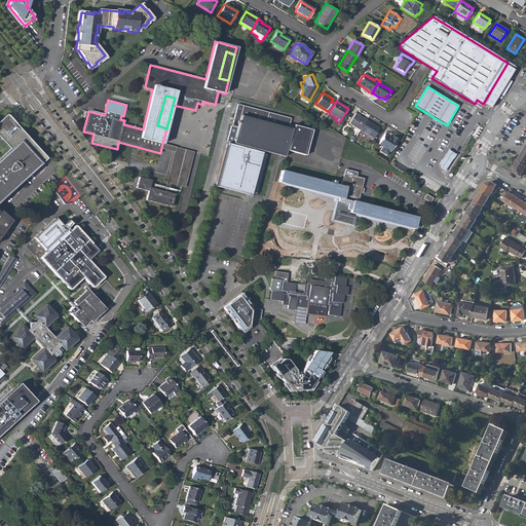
[(289,125),(291,118),(237,104),(232,125),(231,125),(226,141),(233,143),(233,142),(285,155),(286,149),(288,149),(288,151),(304,155),(310,129),(294,125),(294,126),(289,125)]
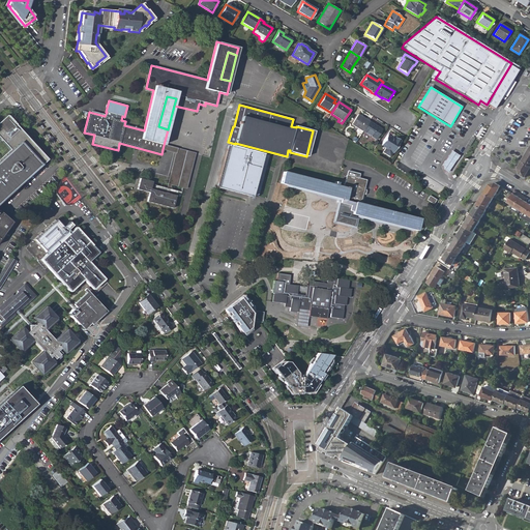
[(362,131),(369,121),(358,114),(351,124),(362,131)]
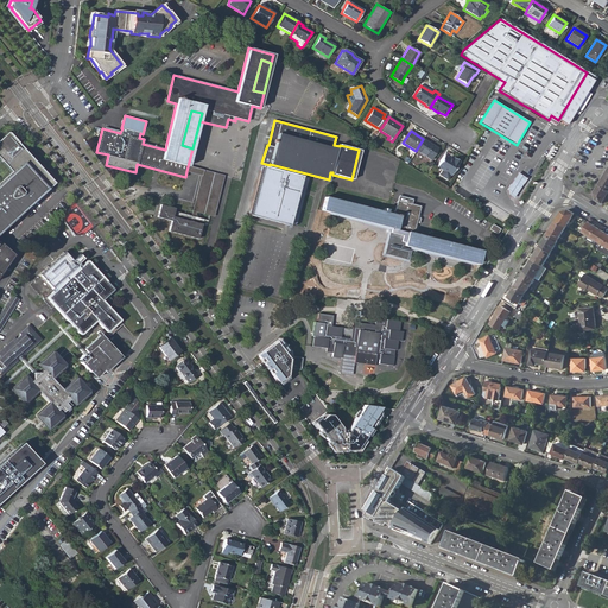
[(18,214),(52,183),(7,133),(0,139),(0,158),(12,171),(0,182),(0,272),(13,254),(0,244),(0,221),(13,210),(18,214)]
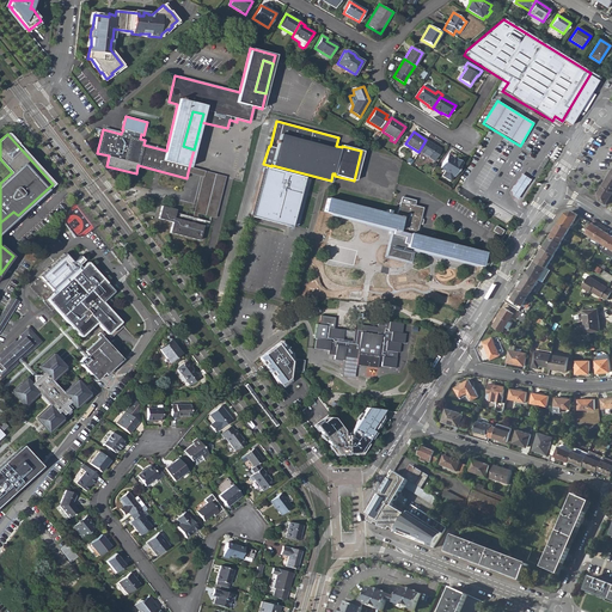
[(433,161),(441,150),(426,140),(418,152),(433,161)]
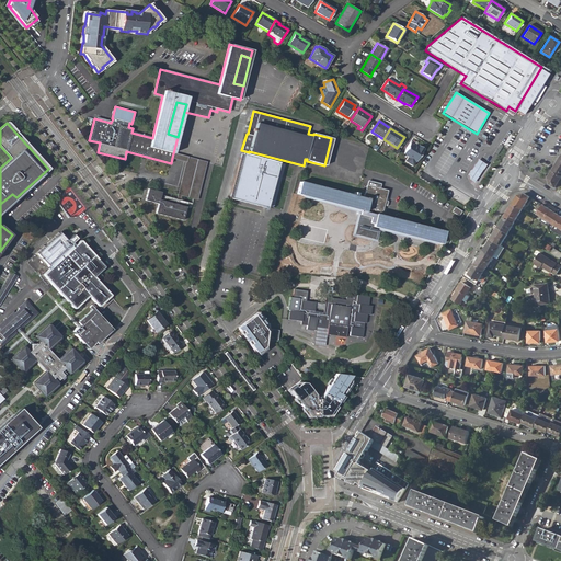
[(415,162),(424,149),(419,146),(416,147),(410,142),(403,153),(408,157),(404,161),(412,167),(415,161),(415,162)]
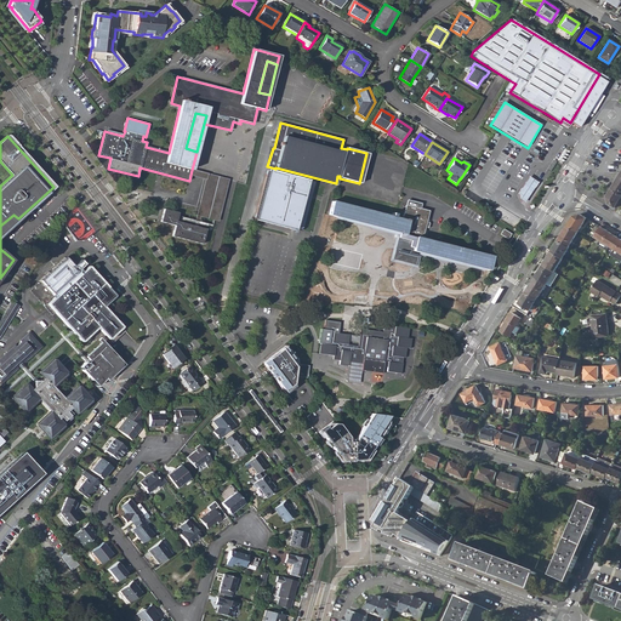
[(315,182),(267,170),(254,220),(295,231),(296,228),(302,231),(315,182)]
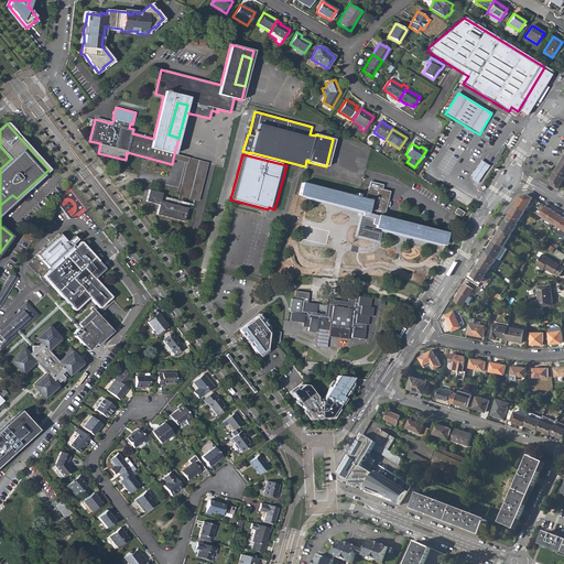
[(191,188),(188,198),(198,201),(207,163),(188,158),(187,163),(177,199),(181,201),(182,196),(183,197),(186,187),(191,188)]
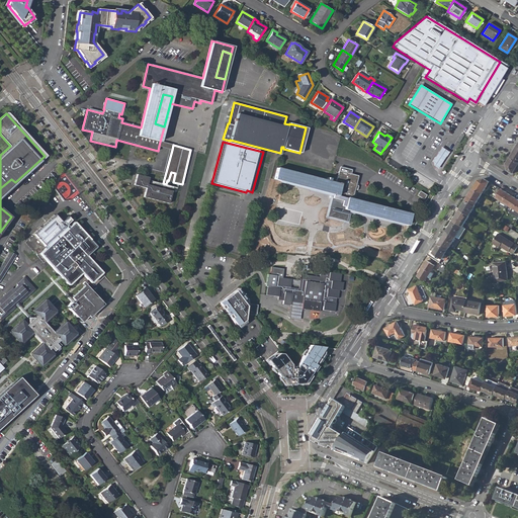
[(514,173),(517,166),(517,146),(507,163),(508,169),(513,172),(514,173)]
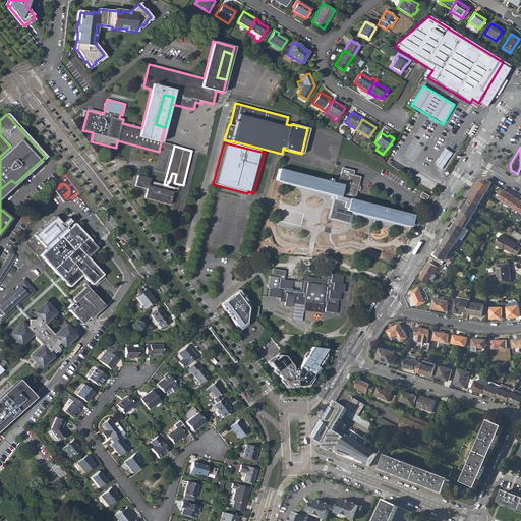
[(436,167),(440,170),(449,156),(448,151),(444,148),(435,162),(436,167)]
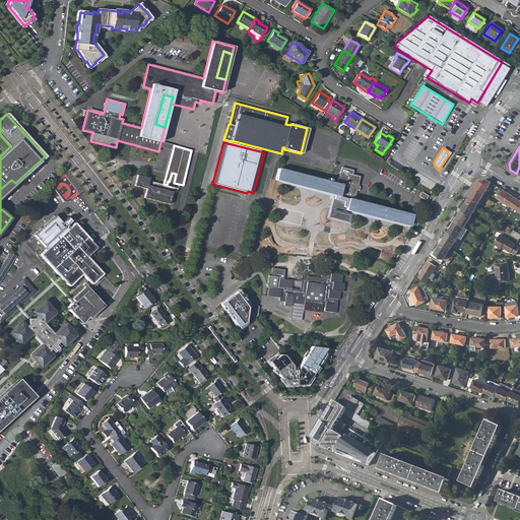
[(288,174),(284,173),(284,170),(278,169),(275,180),(286,183),(288,174)]
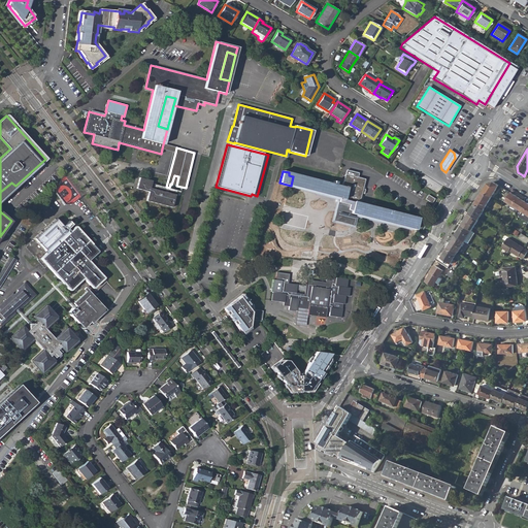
[(291,186),(323,194),(326,185),(330,186),(331,184),(289,172),(289,175),(293,176),(291,186)]
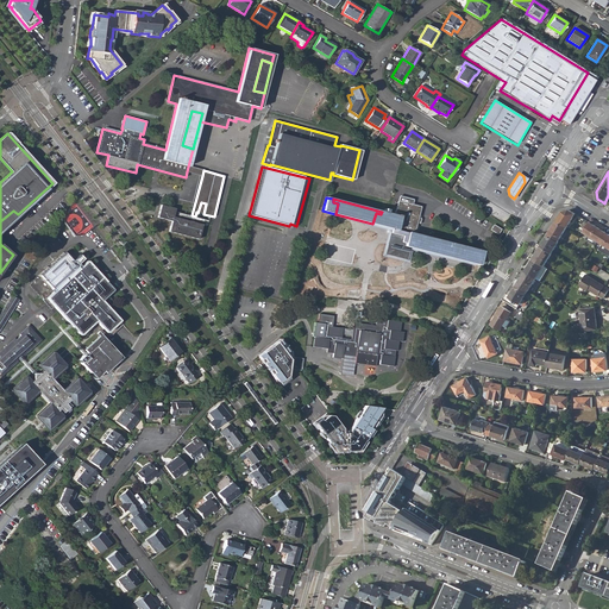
[(413,233),(420,207),(399,201),(395,215),(382,212),(381,214),(376,213),(372,224),(391,228),(384,255),(406,259),(409,248),(478,265),(482,251),(413,233)]
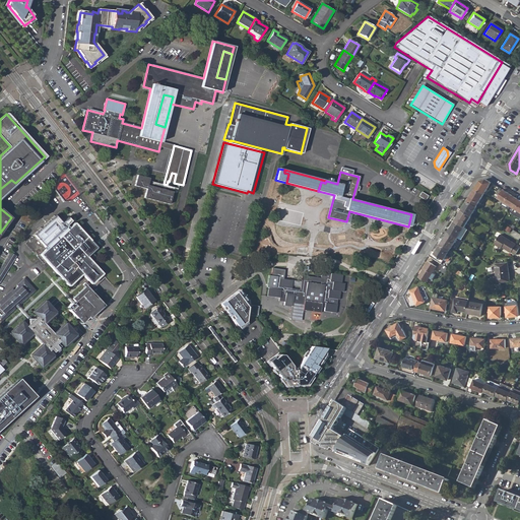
[(149,181),(149,178),(137,175),(134,186),(146,189),(144,198),(170,204),(173,192),(166,190),(163,189),(153,187),(151,186),(147,185),(148,183),(149,181)]
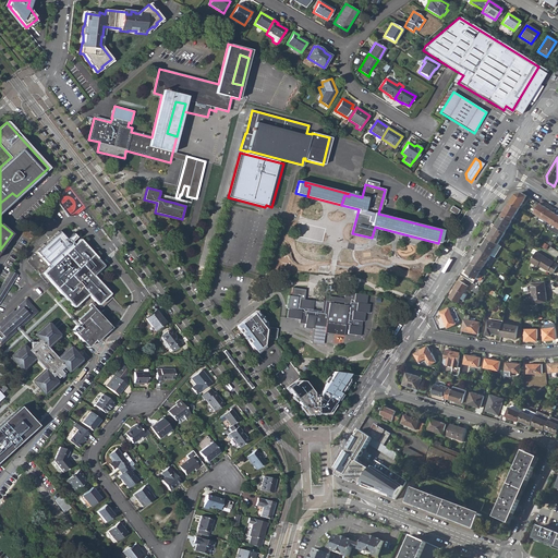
[(528,195),(522,192),(516,194),(510,203),(520,208),(528,195)]
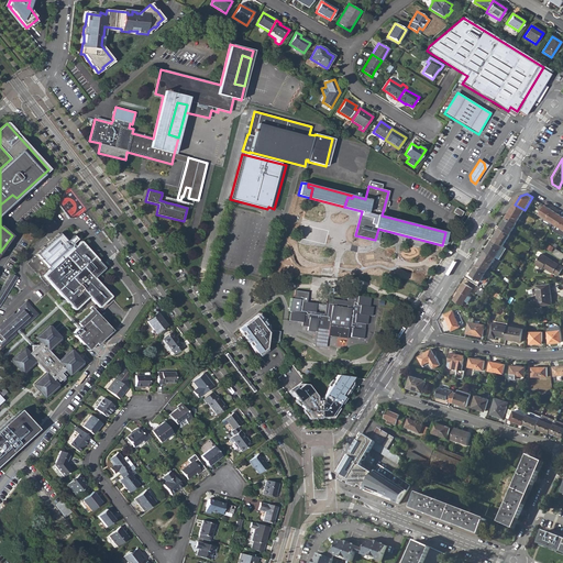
[(0,205),(0,212),(17,198),(12,195),(0,205)]
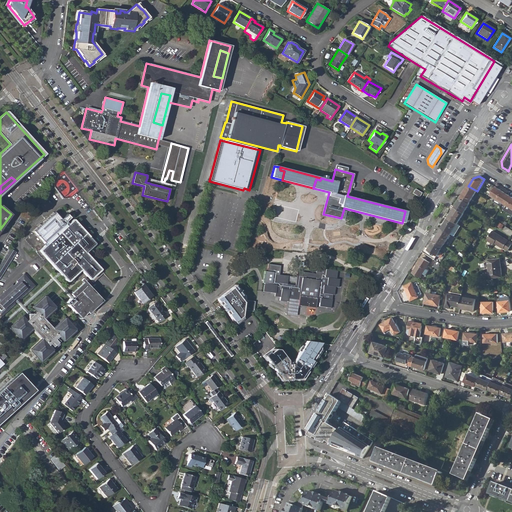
[(172,189),(175,190),(176,185),(164,182),(161,181),(147,178),(146,180),(149,181),(149,183),(151,184),(151,182),(160,184),(160,186),(163,187),(164,185),(173,187),(172,189)]
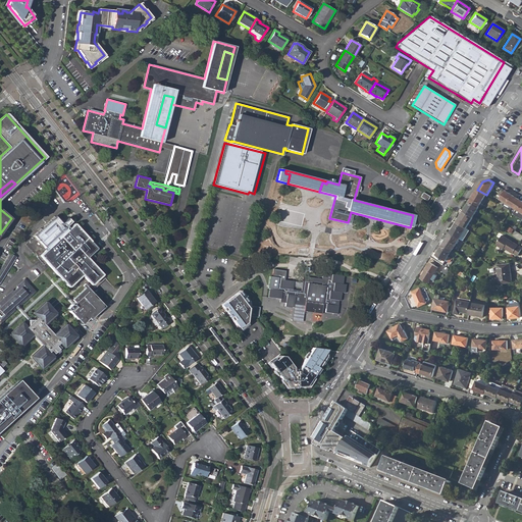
[(478,207),(486,195),(477,190),(470,201),(478,207)]
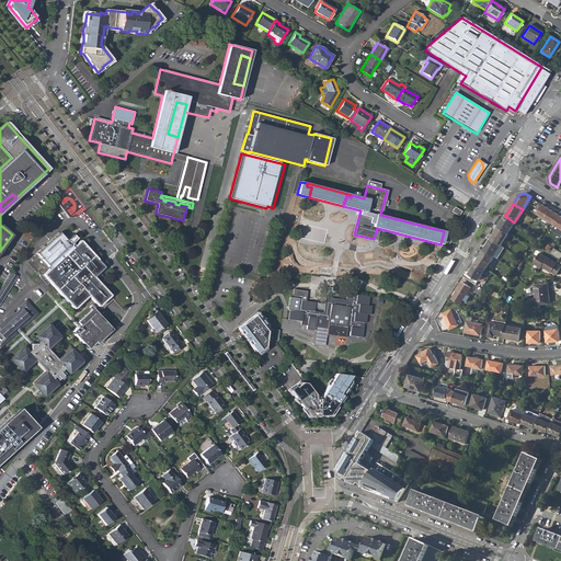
[(547,207),(546,207),(542,205),(537,214),(551,222),(557,213),(547,207)]
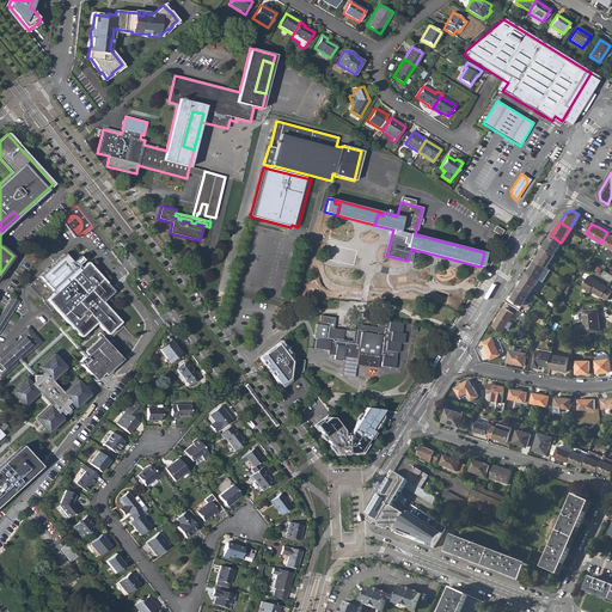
[(611,236),(607,232),(601,243),(611,249),(610,251),(611,252),(611,236)]
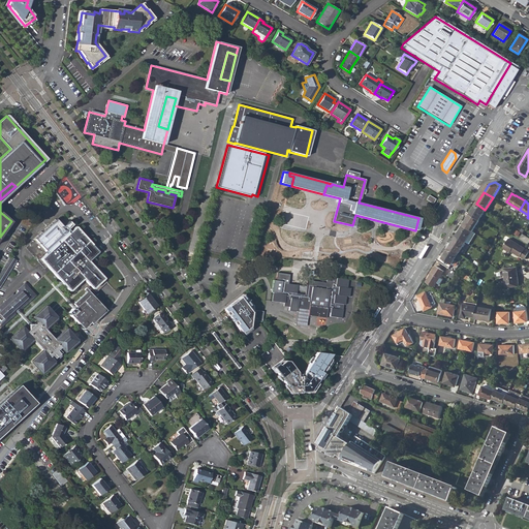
[(479,220),(485,210),(476,204),(470,214),(479,220)]
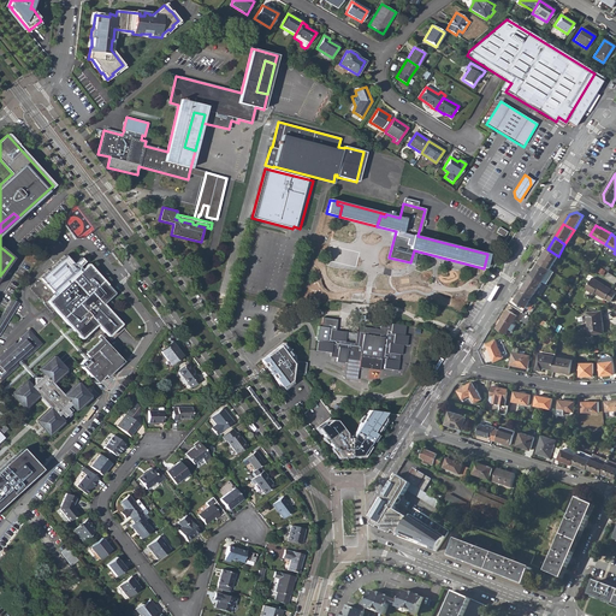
[(46,252),(49,258),(55,253),(51,247),(46,252)]
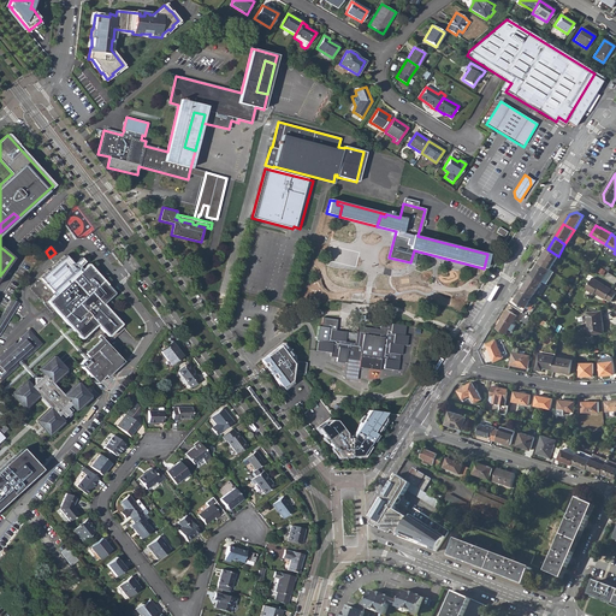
[(551,270),(558,256),(548,249),(539,262),(551,270)]
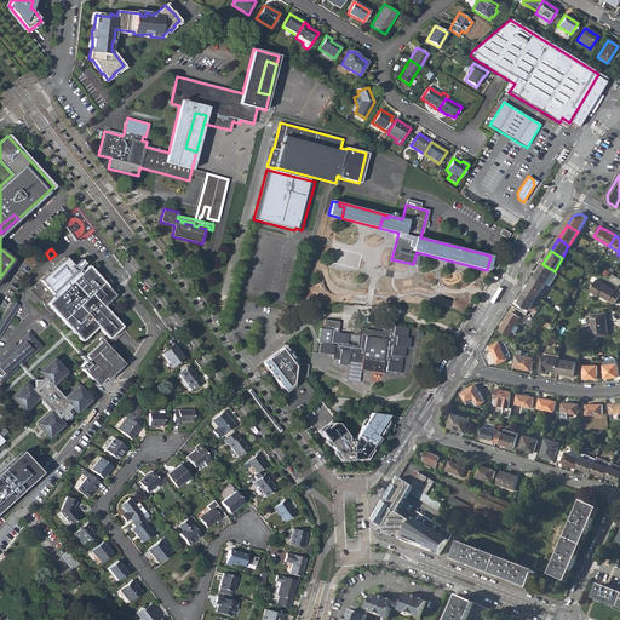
[(89,267),(80,274),(65,257),(64,256),(52,268),(53,269),(61,277),(57,280),(50,273),(49,271),(39,280),(51,294),(52,293),(56,297),(52,299),(51,298),(45,304),(55,314),(56,313),(81,340),(98,326),(105,336),(104,336),(112,343),(113,342),(125,331),(121,327),(103,306),(102,304),(112,296),(102,285),(104,283),(103,283),(104,282),(89,267)]
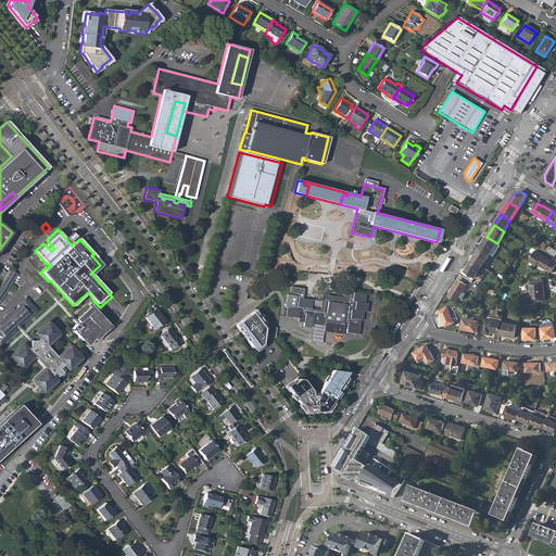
[(493,256),(501,245),(497,243),(487,237),(480,248),(490,254),(493,256)]
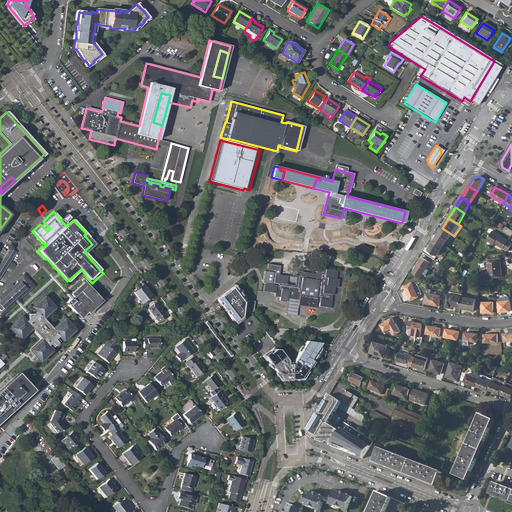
[(41,225),(47,231),(50,229),(44,222),(41,225)]
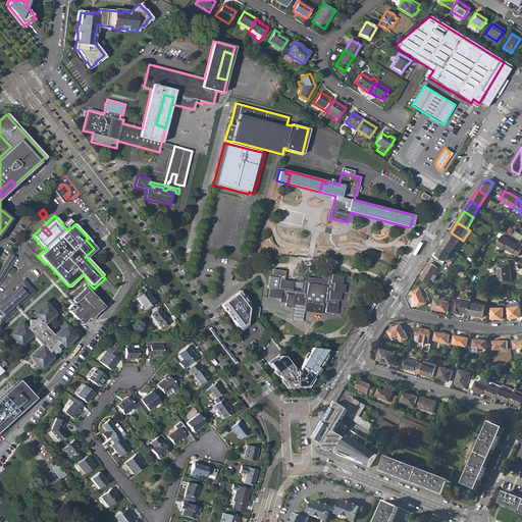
[(454,250),(460,239),(451,232),(444,244),(454,250)]
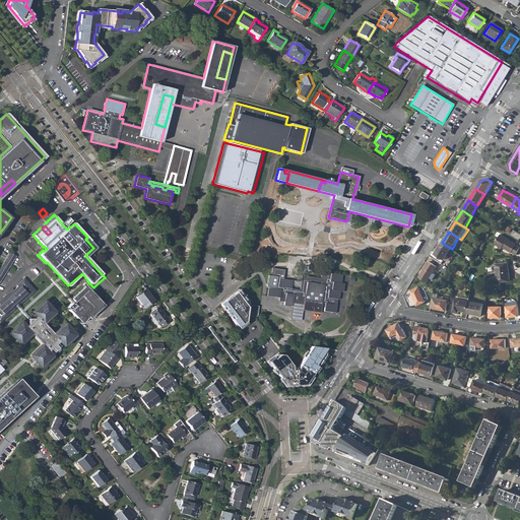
[(517,254),(519,248),(519,246),(501,234),(495,244),(503,248),(503,247),(512,253),(513,252),(517,254)]
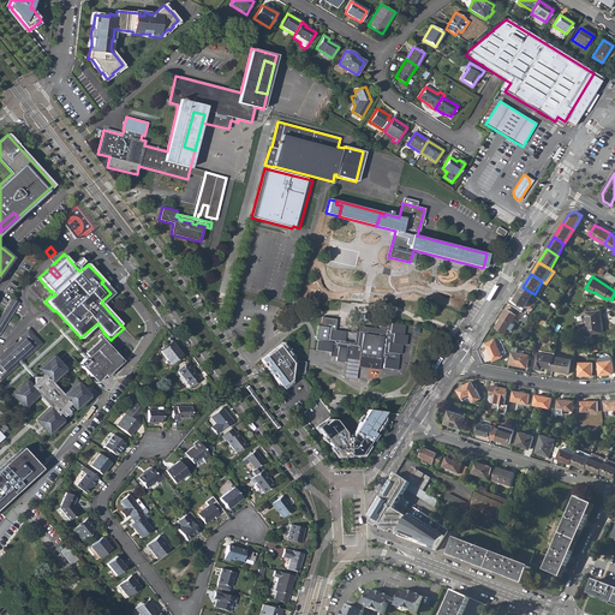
[(101,302),(102,304),(113,294),(114,293),(114,292),(113,292),(103,280),(102,281),(103,281),(101,282),(111,293),(101,302)]
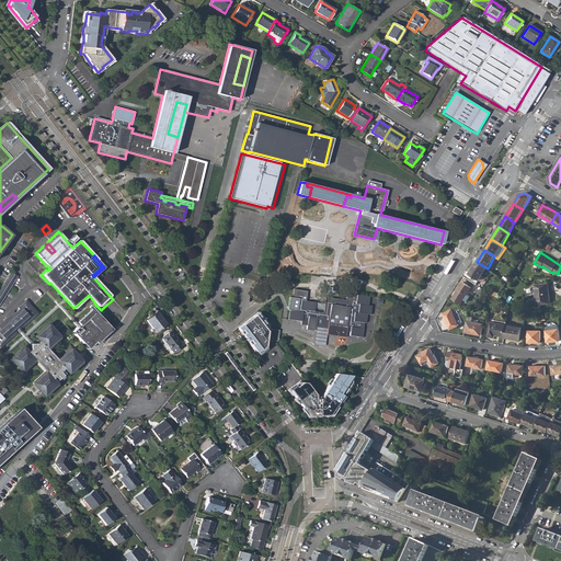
[(480,279),(488,268),(477,262),(470,273),(480,279)]
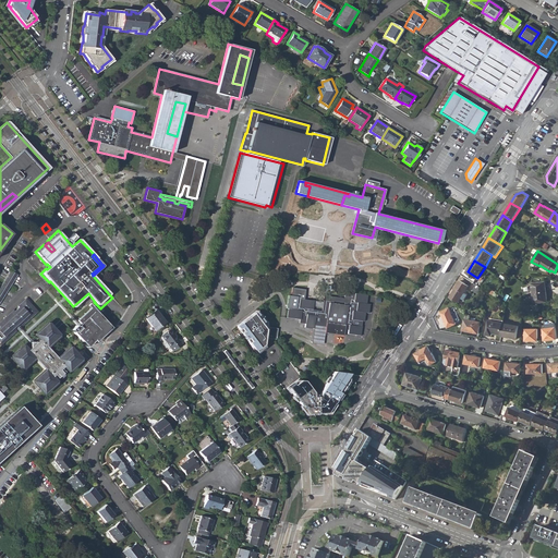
[(0,302),(17,275),(11,270),(1,286),(0,287),(0,302)]
